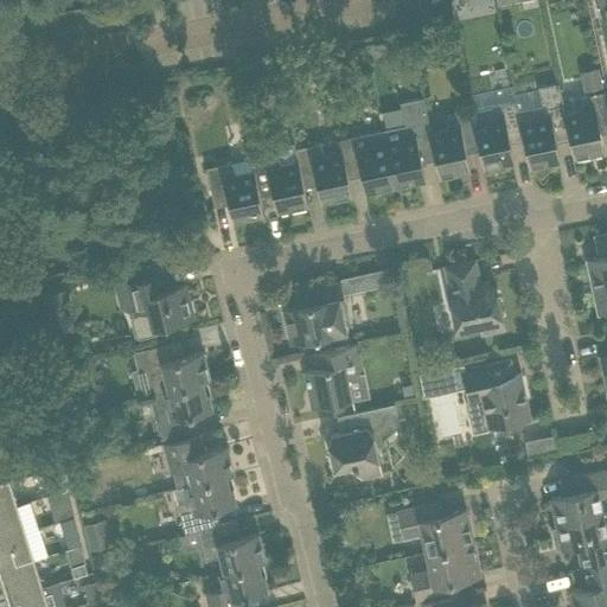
[(43,0),(13,0),(16,11),(44,5),(43,0)]
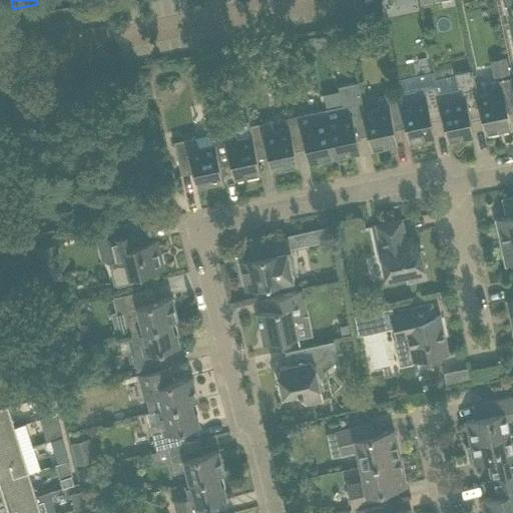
[(498,76),(512,71),(512,70),(509,56),(494,60),(498,76)]
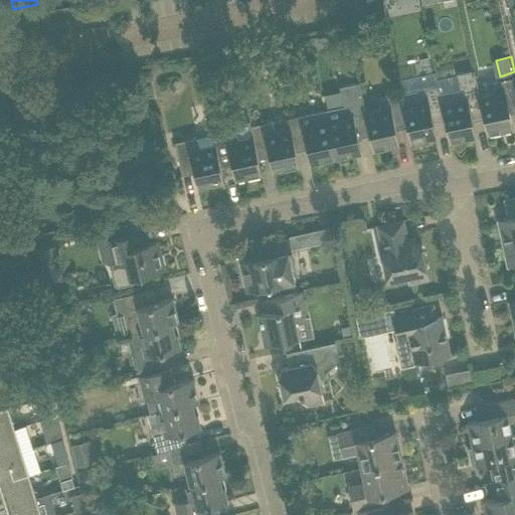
[(479,97),(480,97),(473,67),(454,71),(458,90),(440,94),(442,105),(444,116),(449,143),(475,137),(471,118),(483,116),(483,115),(479,97)]
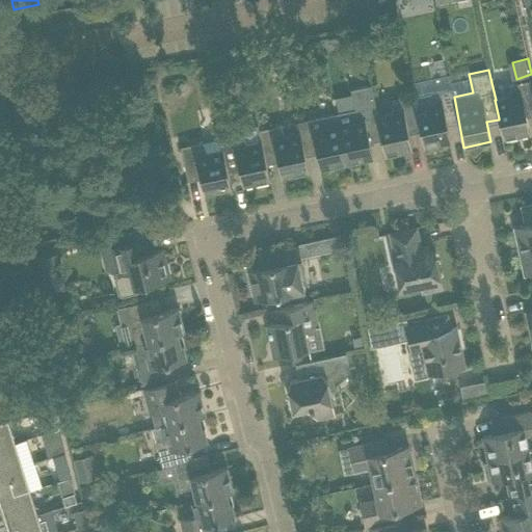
[(531,82),(531,80),(509,85),(510,97),(496,100),(495,100),(499,118),(499,120),(503,139),(530,133),(526,113),(531,111),(531,82)]
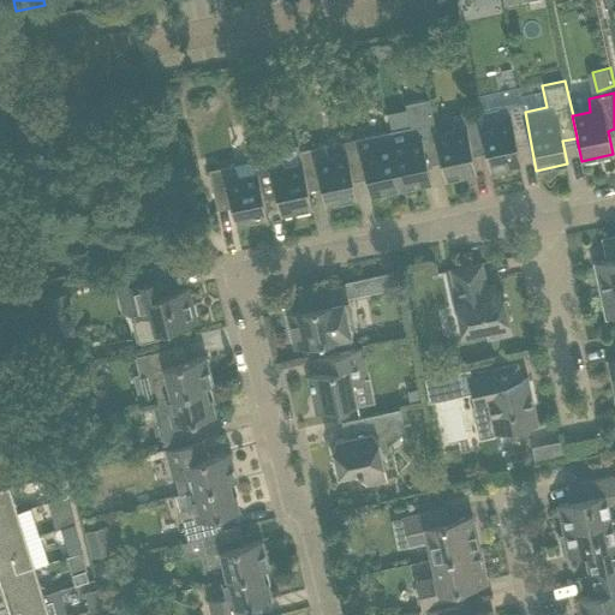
[(435,136),(436,135),(428,99),(405,103),(410,127),(388,131),(400,190),(431,183),(425,159),(440,156),(435,136)]
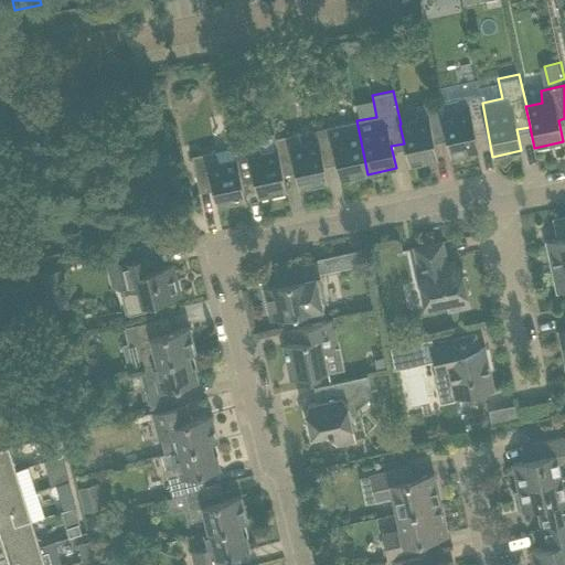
[(484,115),(482,103),(480,94),(439,103),(441,115),(441,116),(446,136),(445,136),(449,157),(479,150),(473,129),(487,127),(484,115)]
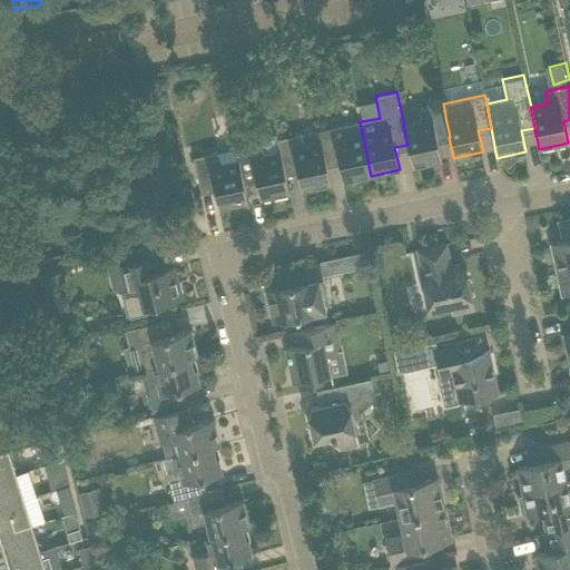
[(445,116),(443,104),(420,109),(420,121),(404,125),(403,126),(408,145),(412,167),(441,160),(436,139),(449,137),(450,137),(445,117),(445,116)]
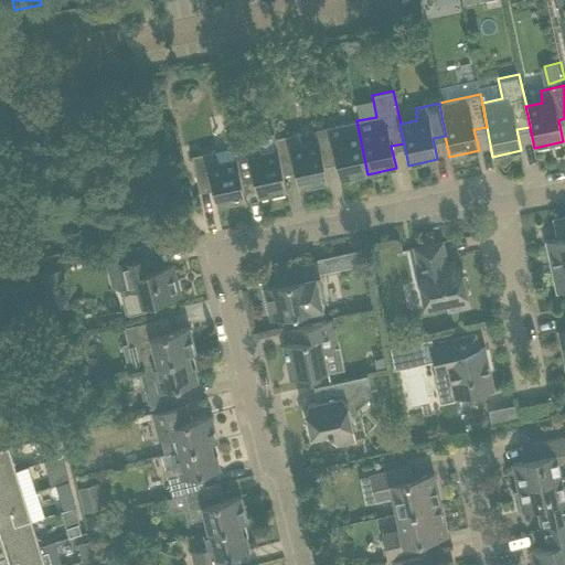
[(368,174),(356,120),(315,129),(317,142),(318,141),(322,162),(336,159),(340,180),(368,174)]
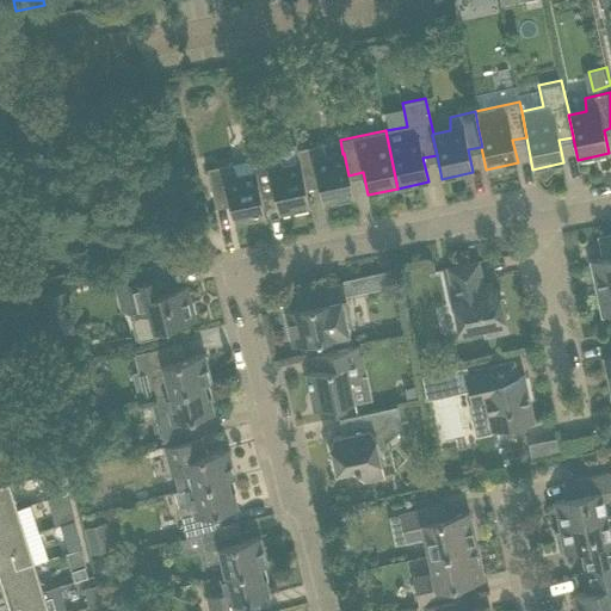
[(300,162),(298,164),(296,149),(294,142),(263,149),(265,156),(252,159),(254,173),(255,172),(259,195),(260,193),(263,207),(277,204),(278,214),(309,208),(304,184),(304,185),(300,162)]
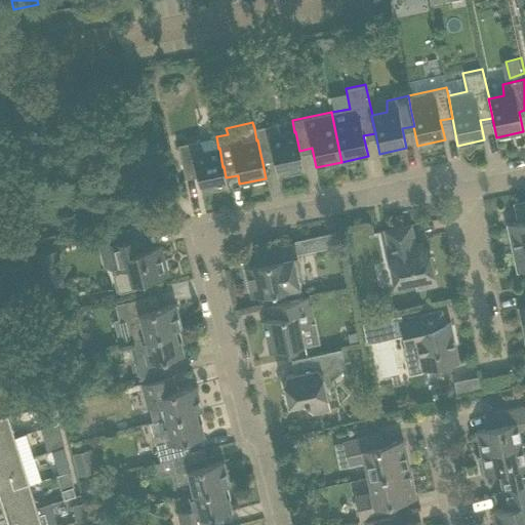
[(295,131),(294,132),(280,135),(276,124),(254,128),(256,140),(257,139),(261,159),(261,158),(273,156),(278,175),(305,170),(299,151),(295,131)]
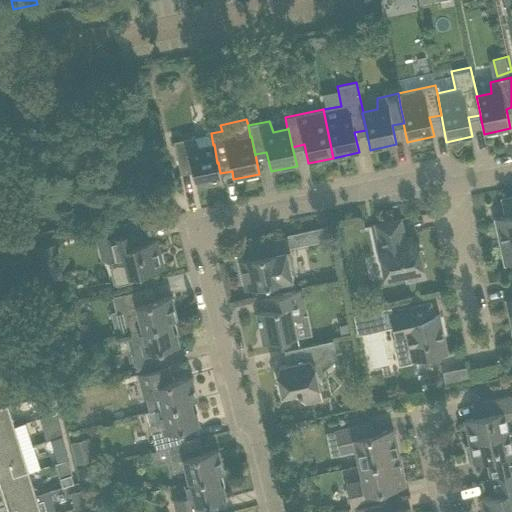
[(195,137),(173,141),(176,155),(180,175),(181,174),(180,171),(192,168),(193,172),(196,187),(222,182),(220,173),(218,162),(217,163),(214,144),(213,145),(199,148),(195,137)]
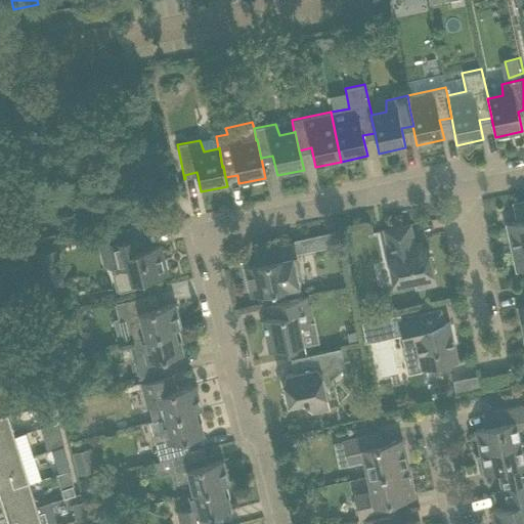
[(523,201),(513,203),(517,221),(506,223),(516,270),(523,268),(523,201)]
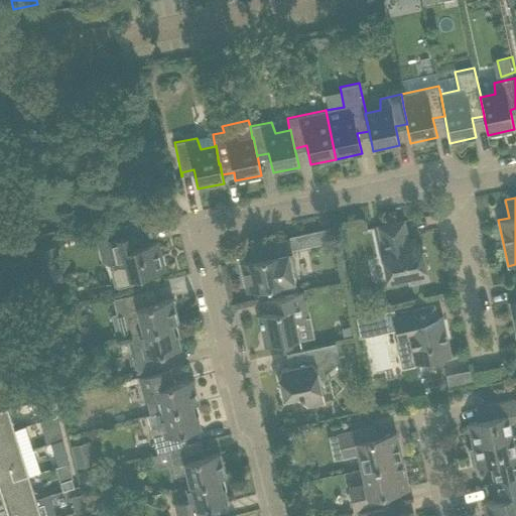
[(381,251),(388,283),(407,279),(408,283),(428,279),(420,243),(406,246),(405,241),(407,240),(403,221),(362,230),(362,231),(378,227),(383,251),(381,251)]
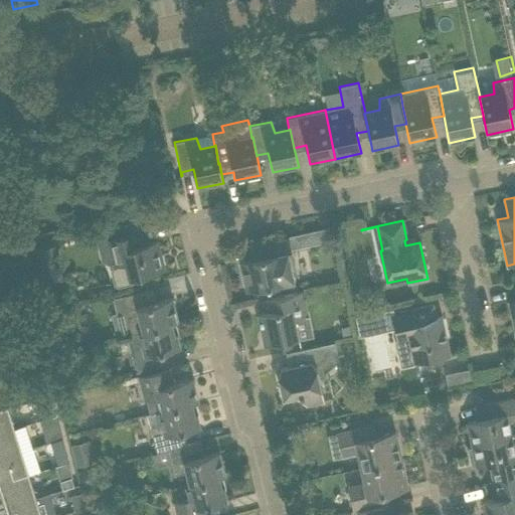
[(158,240),(143,244),(139,231),(124,235),(121,224),(107,228),(110,238),(109,239),(115,265),(116,265),(117,267),(114,268),(112,271),(116,284),(118,286),(132,283),(134,280),(133,277),(164,269),(158,240)]
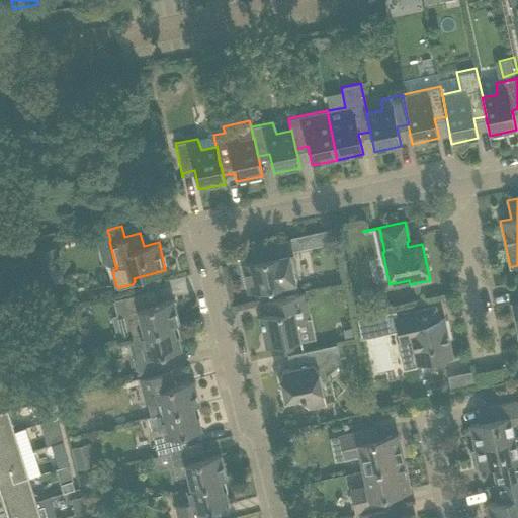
[(329,230),(313,233),(316,246),(332,242),(329,230)]
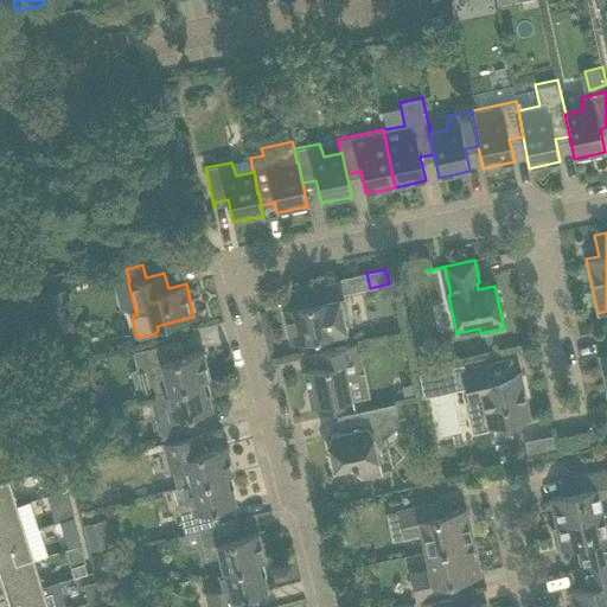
[(346,312),(345,302),(340,279),(293,289),(296,305),(283,308),(291,343),(346,331),(342,313),(346,312)]
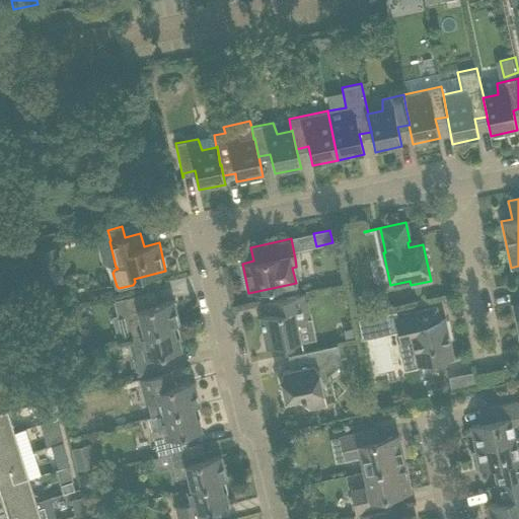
[(154,290),(134,295),(123,298),(132,336),(140,334),(173,325),(173,326),(179,325),(173,300),(151,305),(148,293),(154,292),(154,290)]
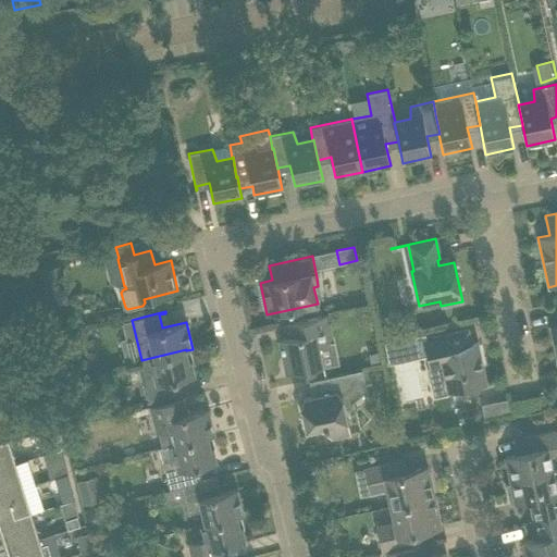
[(286,337),(279,338),(286,373),(308,368),(323,364),(319,345),(326,344),(325,337),(331,336),(326,316),(305,320),(284,324),(286,337)]
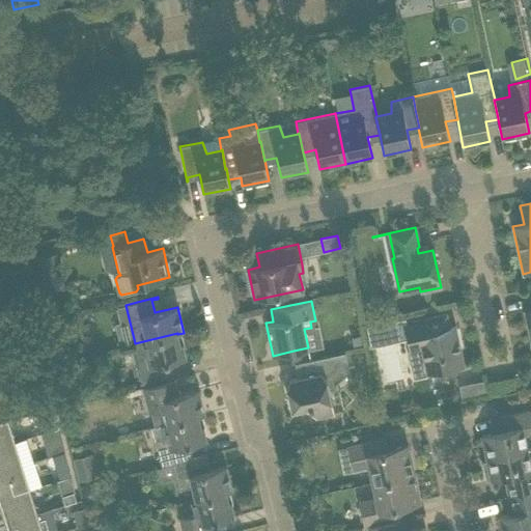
[(403,317),(366,326),(370,345),(407,338),(409,351),(421,347),(427,373),(464,365),(455,327),(449,328),(442,330),(439,316),(447,315),(446,314),(426,318),(404,323),(403,317)]
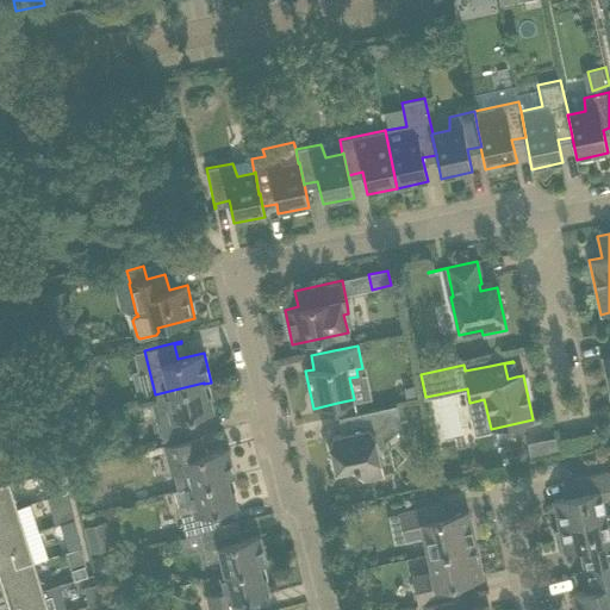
[(155,394),(151,396),(155,412),(162,441),(175,437),(199,431),(198,430),(191,431),(187,417),(213,411),(209,394),(206,396),(204,384),(204,383),(165,392),(155,394)]
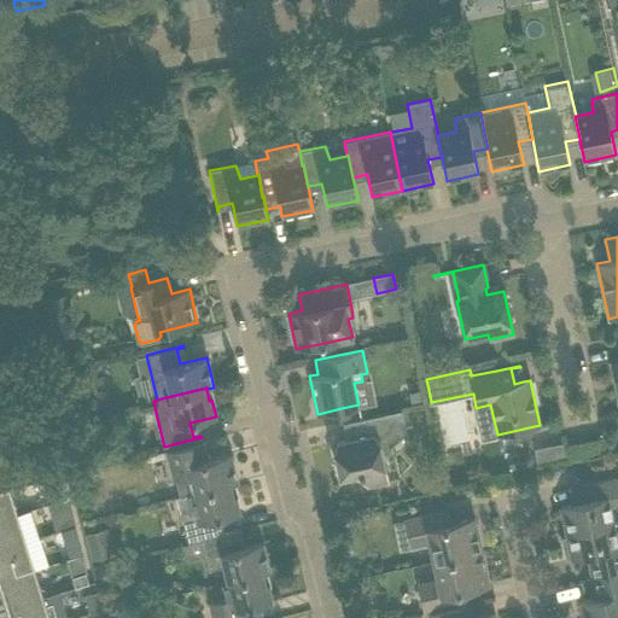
[(419,391),(409,392),(410,403),(421,401),(419,391)]
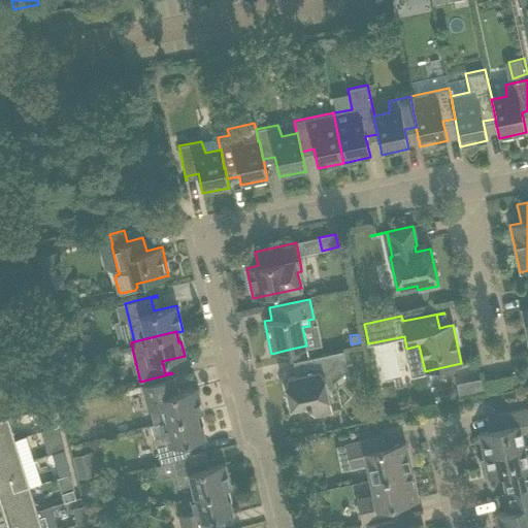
[(343,351),(321,356),(323,366),(327,370),(348,366),(343,351)]
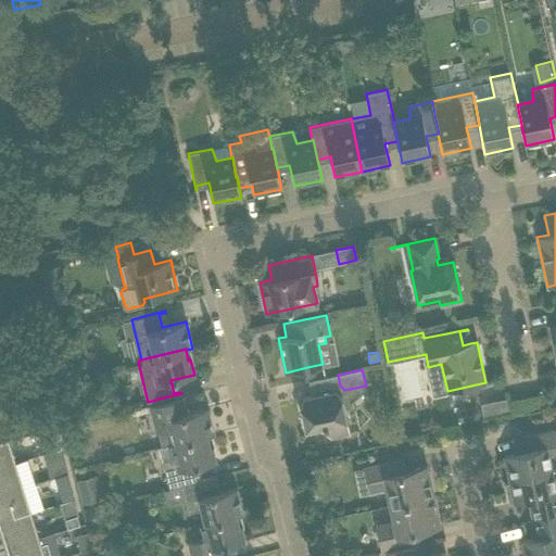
[(352,433),(346,408),(351,405),(338,390),(303,397),(300,406),(305,430),(320,427),(330,439),(352,433)]
